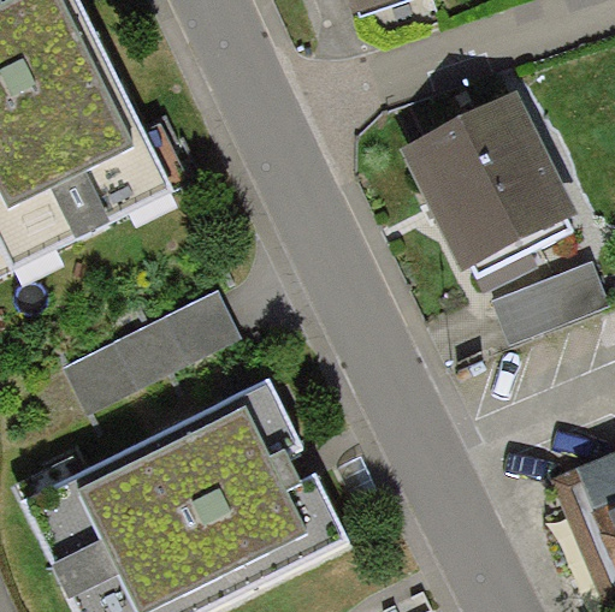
[(0,259),(7,274),(175,194),(78,0),(0,0),(0,259)]
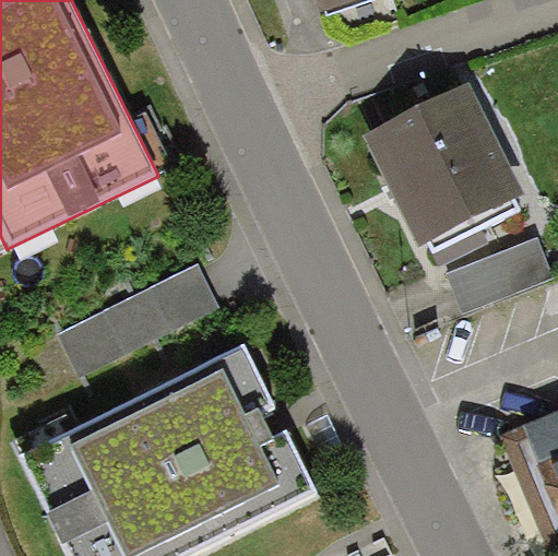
[(316,0),(321,14),(360,0),(316,0)]
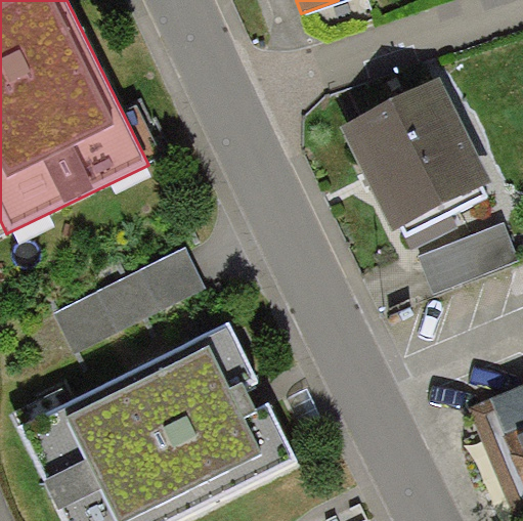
[(441,78),(342,127),(393,231),(492,183),(441,78)]
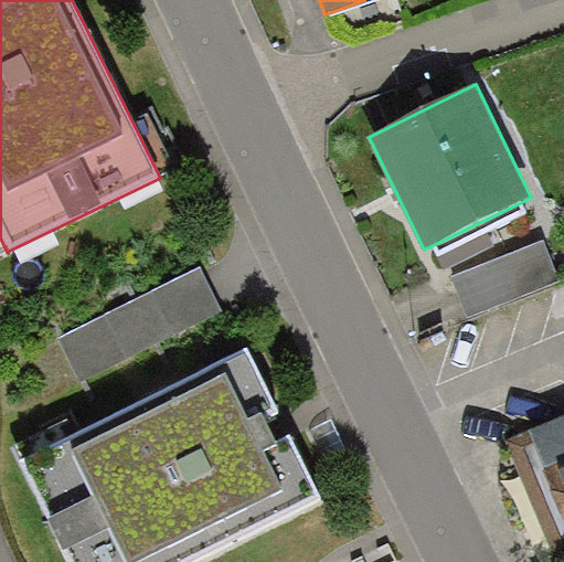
[(543,239),(450,276),(467,316),(560,279),(543,239)]
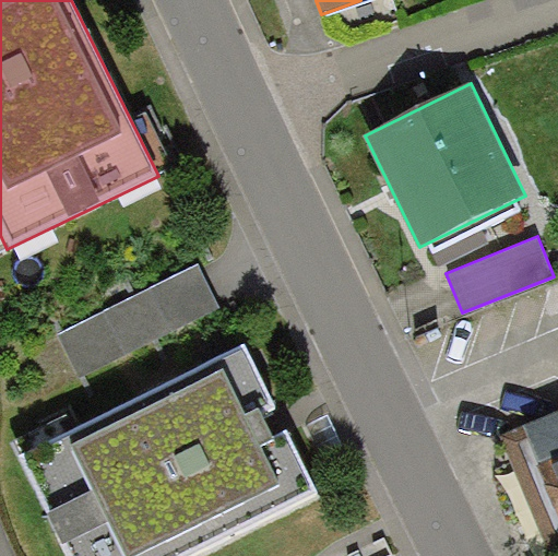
[(199,261),(60,331),(83,375),(222,306),(199,261)]
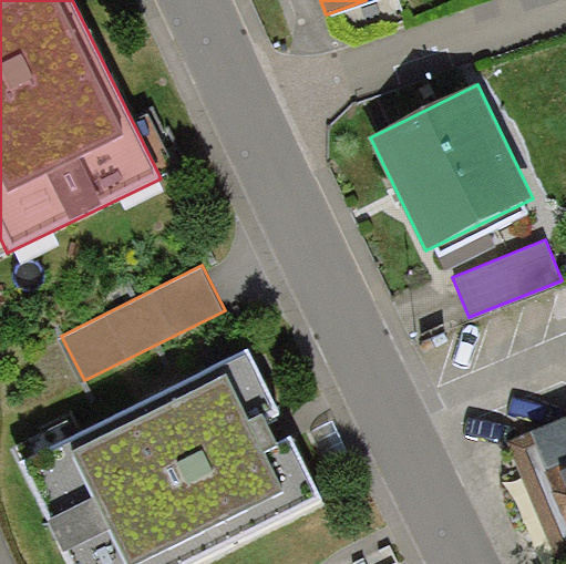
[(277,412),(248,351),(20,462),(69,563),(189,563),(322,500),(291,437),(276,443),(264,419),(277,412)]
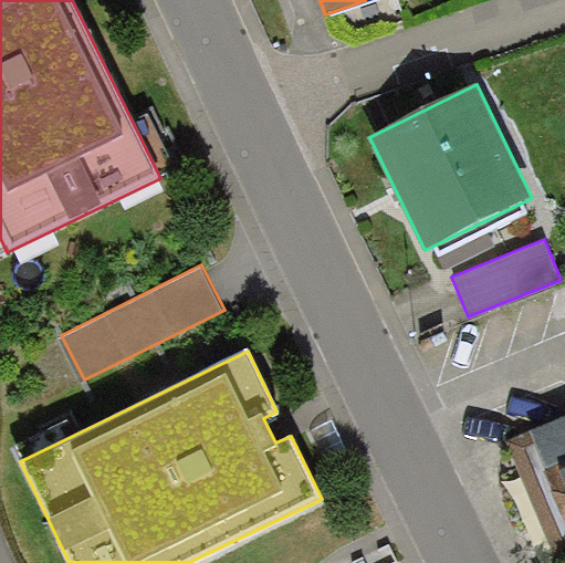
[(564,414),(506,438),(555,558),(564,553),(564,414)]
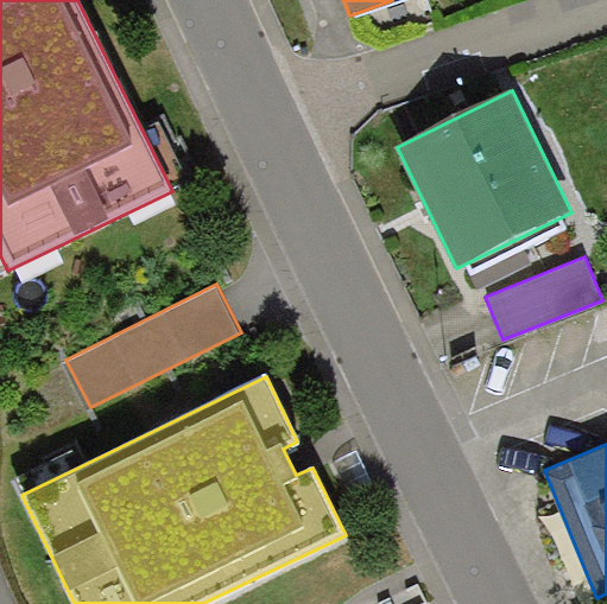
All buildings are outlined.
